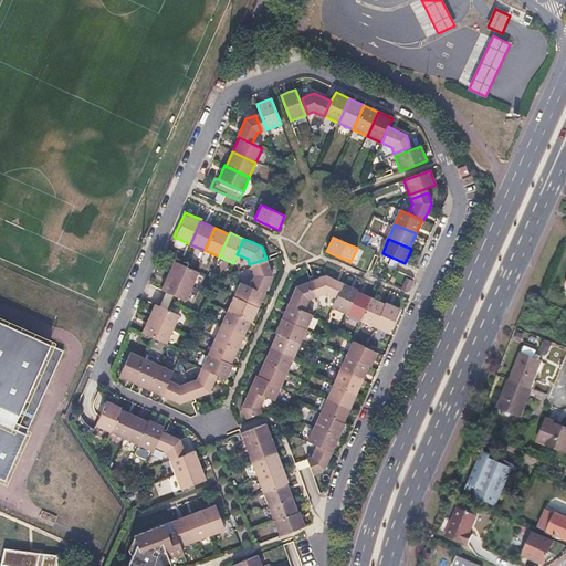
[(188,268),(175,261),(171,269),(168,275),(192,286),(199,272),(196,271),(188,268)]
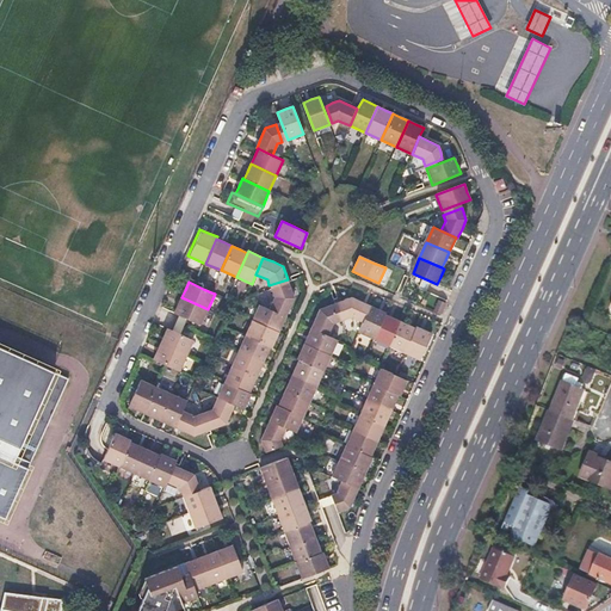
[(272,292),(275,297),(269,309),(285,316),(290,307),(294,297),(290,287),(272,292)]
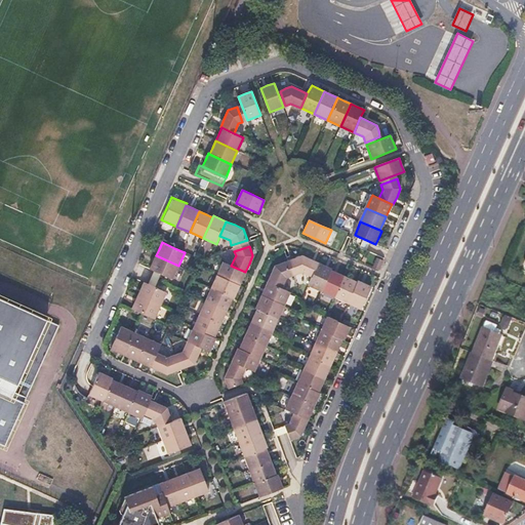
[(178,266),(156,255),(153,263),(150,269),(173,279),(178,266)]
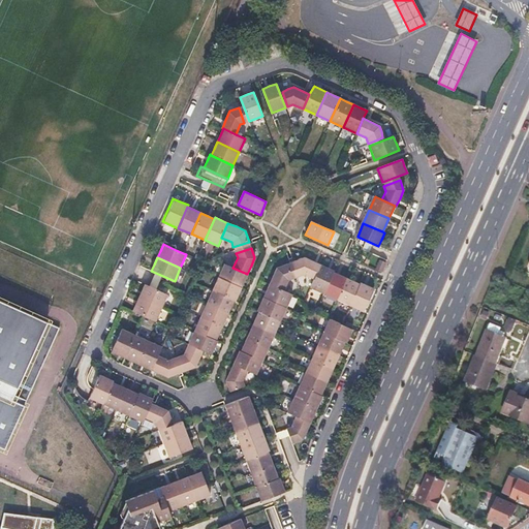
[(304,257),(292,261),(298,276),(303,275),(314,279),(320,265),(312,261),(304,257)]
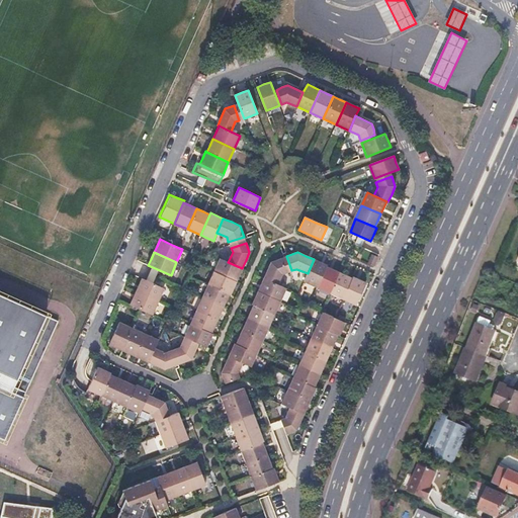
[(379,258),(373,255),(370,264),(375,266),(379,258)]
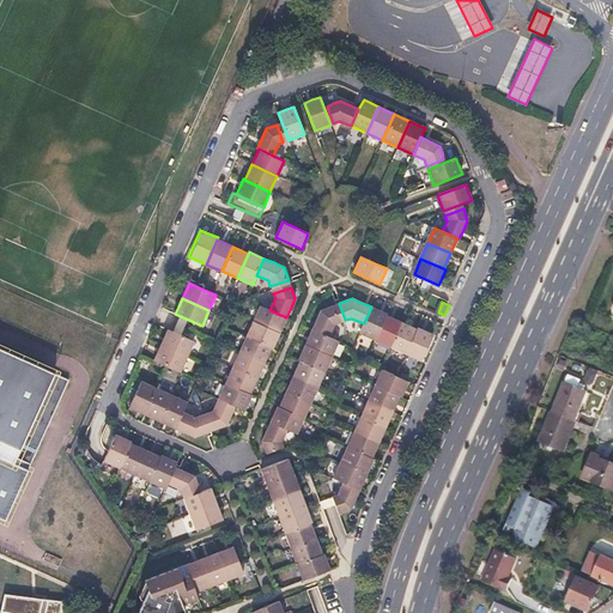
[(333,305),(321,310),(316,320),(313,329),(328,337),(333,325),(339,322),(333,305)]
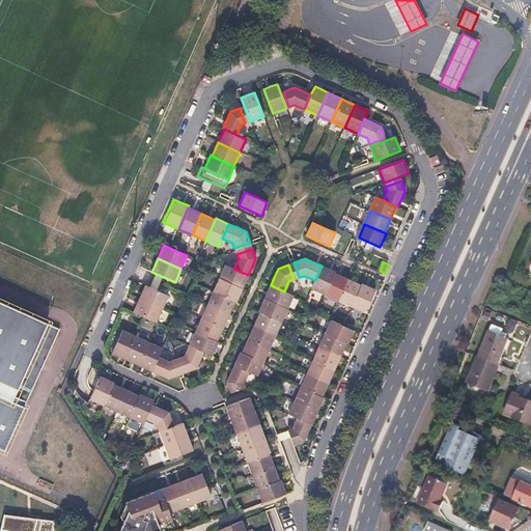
[(225,266),(220,278),(243,288),(245,282),(248,275),(233,269),(225,266)]
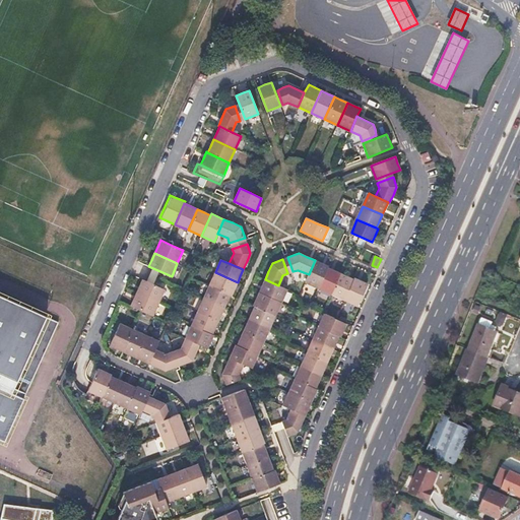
[(315,260),(309,274),(305,283),(318,289),(327,267),(328,266),(322,263),(315,260)]
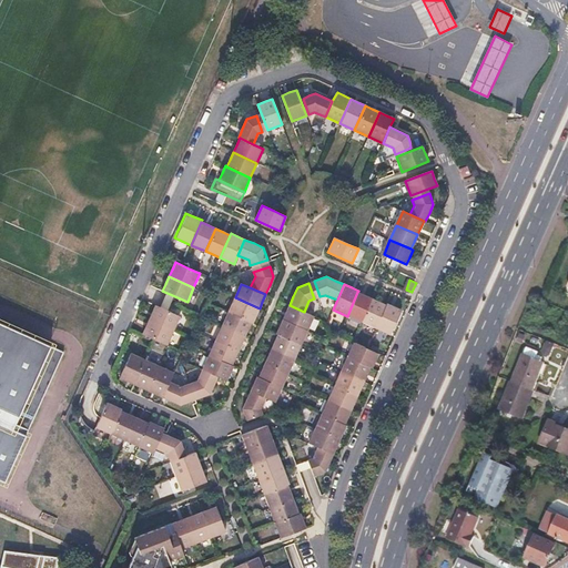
[(365,295),(357,292),(347,316),(362,322),(373,298),(365,295)]
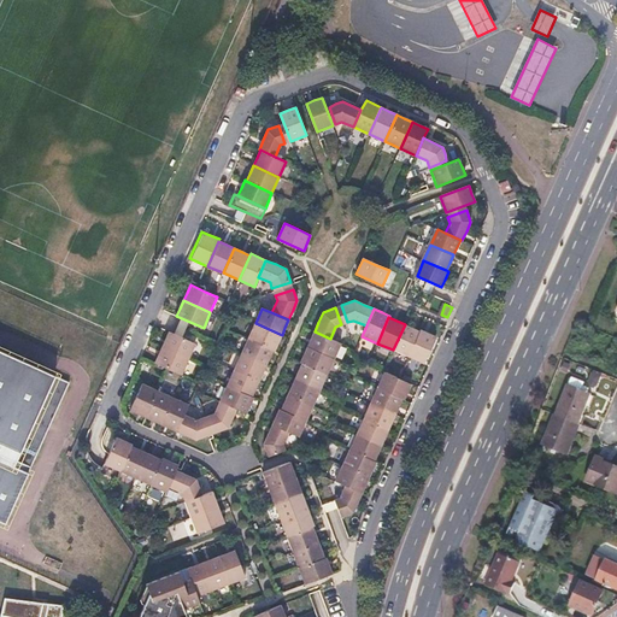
[(282,335),(256,323),(248,339),(274,351),(275,351),(278,344),(282,335)]
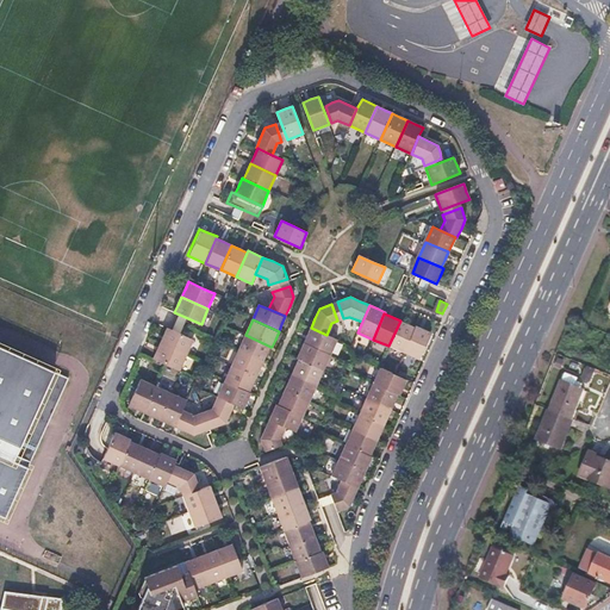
[(408,324),(400,321),(388,346),(404,353),(415,328),(408,324)]
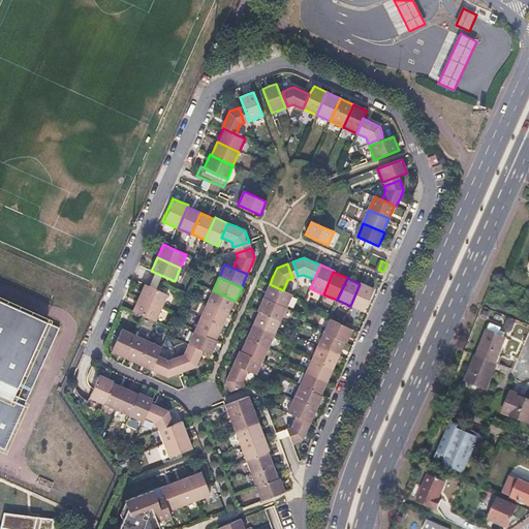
[(361,283),(360,284),(350,306),(364,312),(374,288),(367,285),(361,283)]
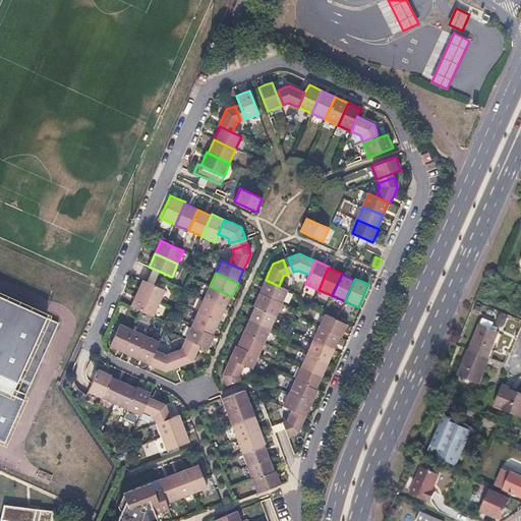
[(166,290),(143,280),(139,287),(136,293),(160,303),(166,290)]
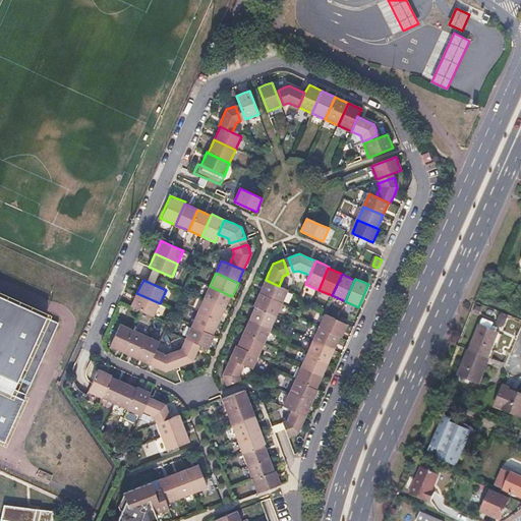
[(263,287),(259,293),(282,303),(287,290),(279,286),(266,280),(263,287)]
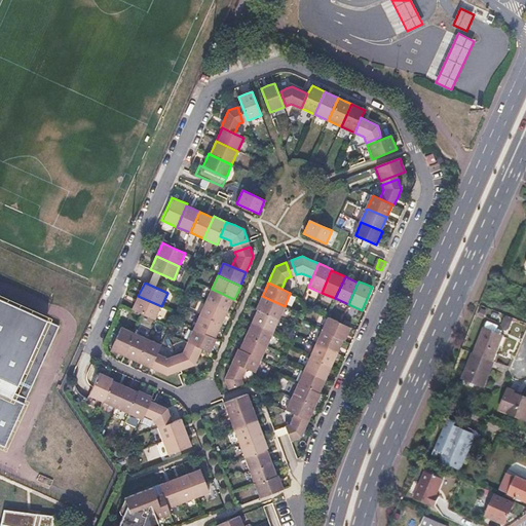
[(233,299),(212,289),(205,302),(227,312),(230,305),(233,299)]
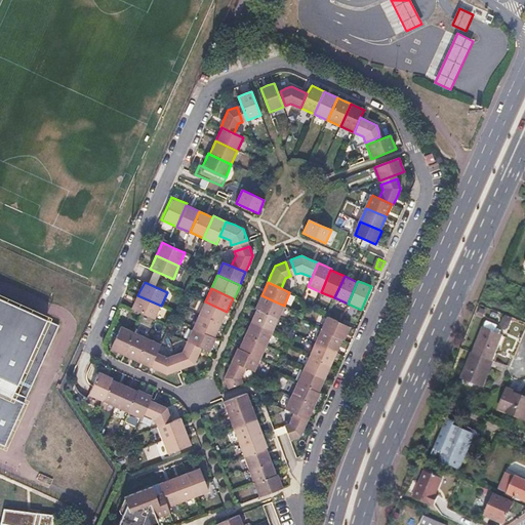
[(0,439),(6,442),(61,322),(0,293),(0,439)]
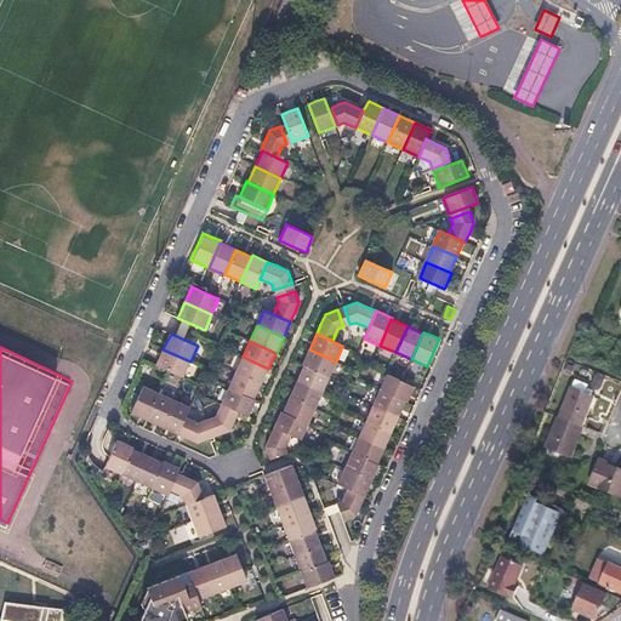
[(191,362),(163,349),(159,358),(155,365),(169,371),(183,377),(191,362)]
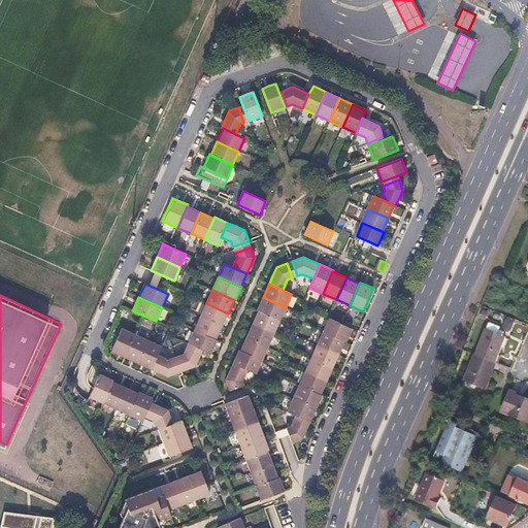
[(286,307),(263,297),(260,303),(257,310),(258,311),(279,321),(286,307)]
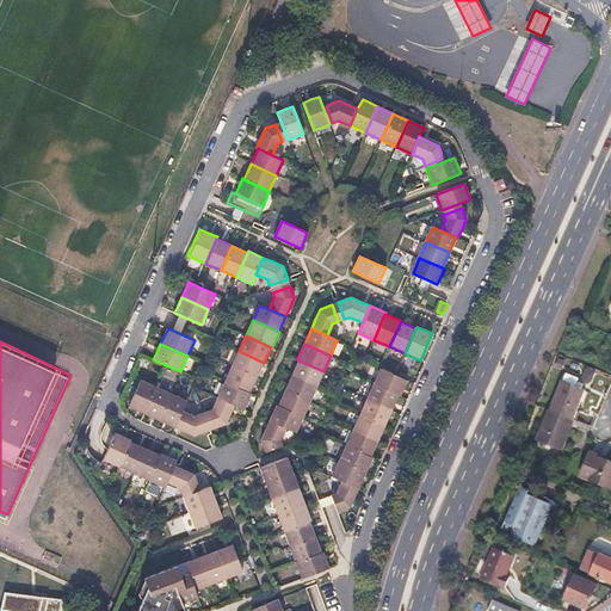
[(264,363),(239,351),(232,366),(257,377),(260,370),(264,363)]
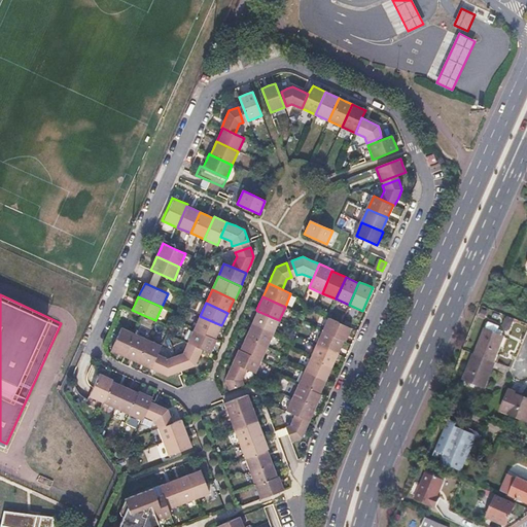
[(255,317),(252,324),(273,334),(279,320),(257,311),(255,317)]
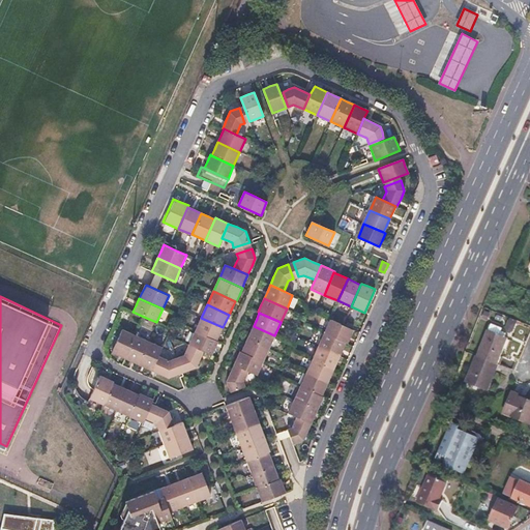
[(223,327),(201,318),(195,331),(216,342),(219,334),(223,327)]
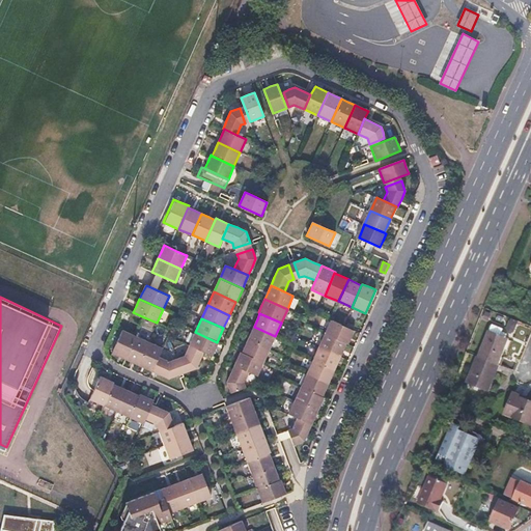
[(331,319),(325,333),(346,343),(347,344),(351,337),(354,331),(343,326),(331,319)]
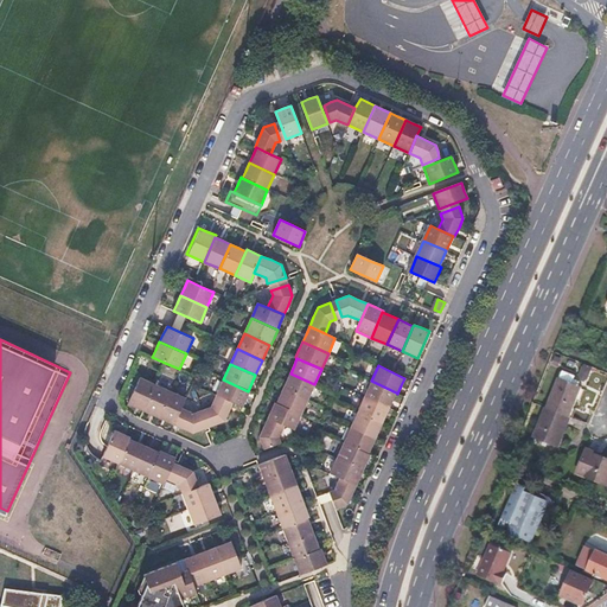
[(314,384),(291,374),(287,381),(283,388),(307,398),(314,384)]
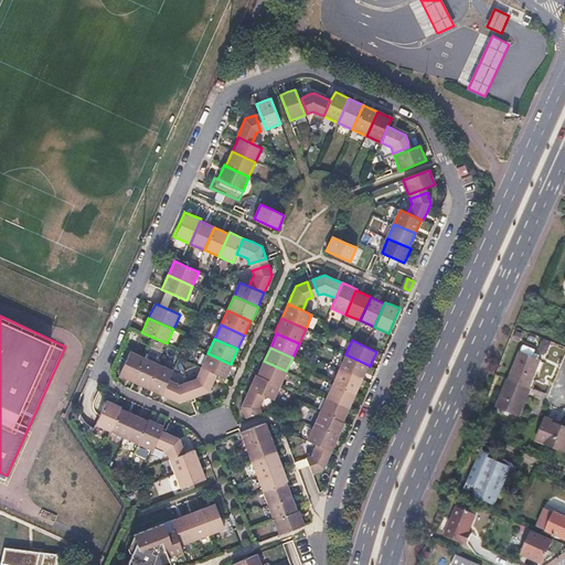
[(526,349),(523,355),(536,361),(539,355),(526,349)]
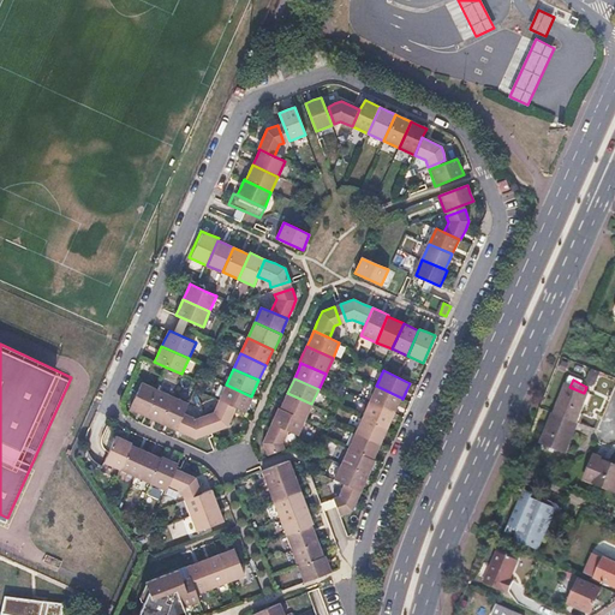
[(157,389),(142,382),(130,410),(137,413),(145,417),(157,389)]
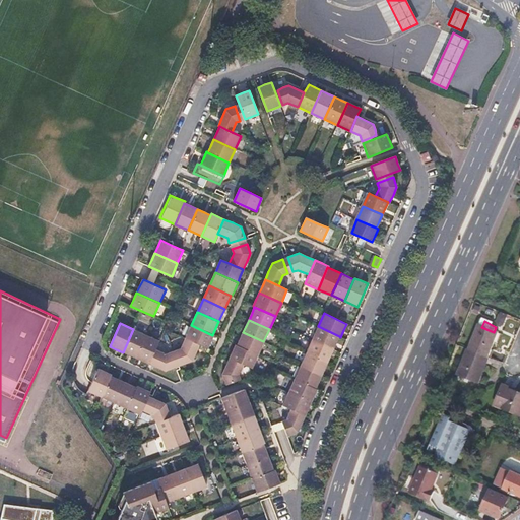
[(212,335),(191,325),(186,338),(199,344),(207,348),(210,342),(213,335),(212,335)]
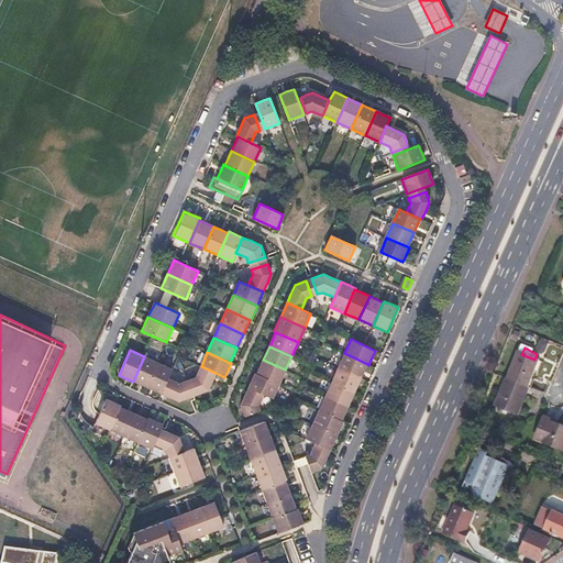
[(367,364),(344,353),(338,367),(361,378),(364,371),(367,364)]
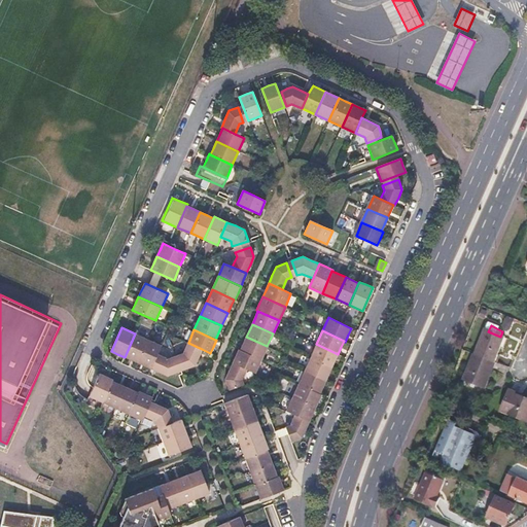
[(488,331),(487,331),(477,357),(496,365),(507,341),(500,337),(488,331)]
